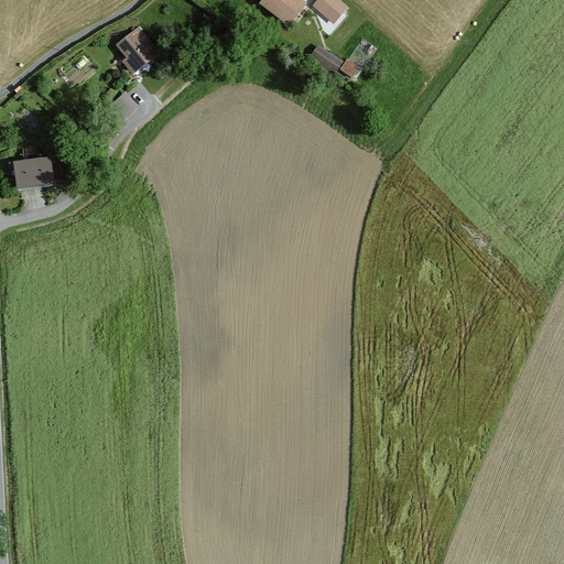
[(264,0),(261,6),(290,26),(305,6),(297,0),(264,0)]
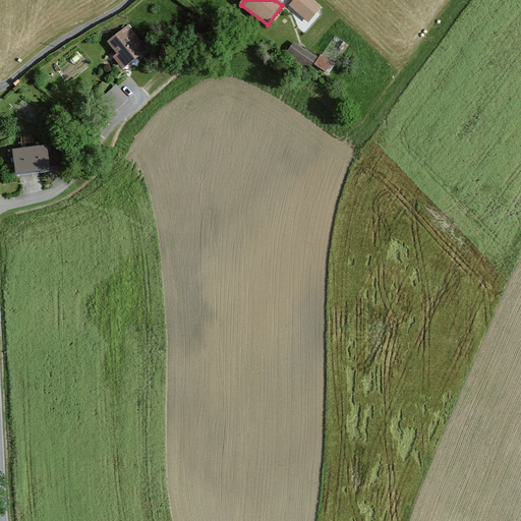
[(312,0),(295,0),(289,6),(308,22),(322,7),(312,0)]
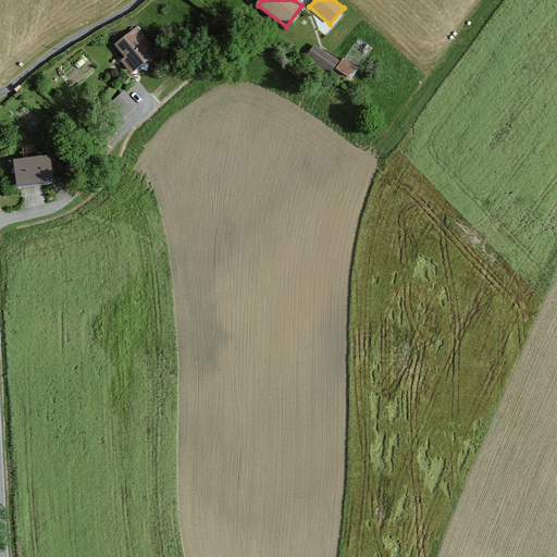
[(157,53),(137,28),(115,46),(126,60),(123,62),(132,73),(157,53)]
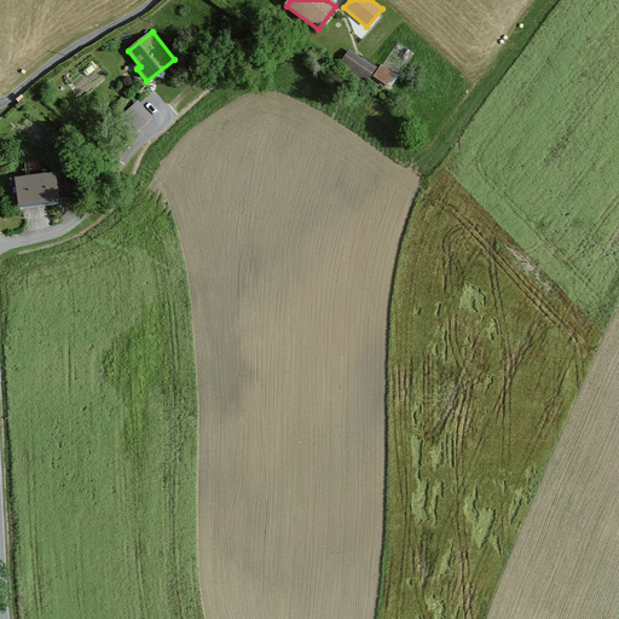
[(379,71),(350,52),(341,64),(368,81),(370,76),(387,88),(395,75),(382,65),(379,71)]
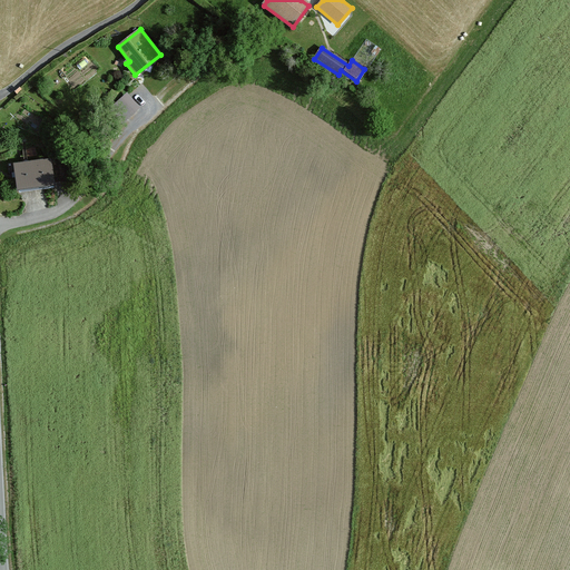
[(139,108),(127,94),(108,111),(120,125),(139,108)]
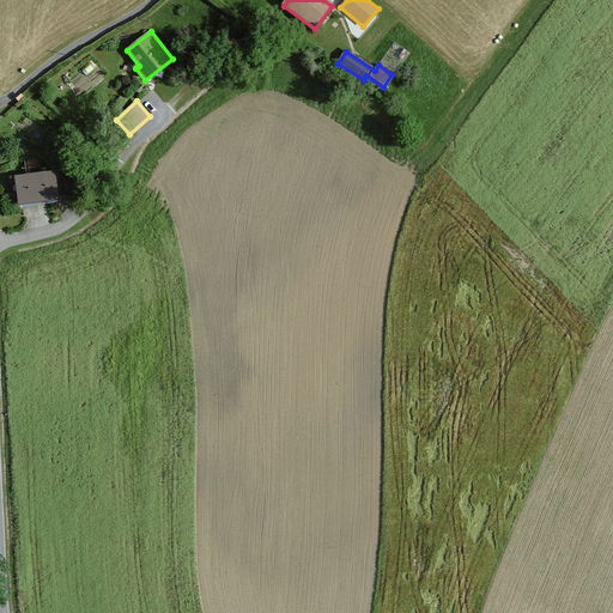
[(54,175),(17,180),(20,207),(58,202),(54,175)]
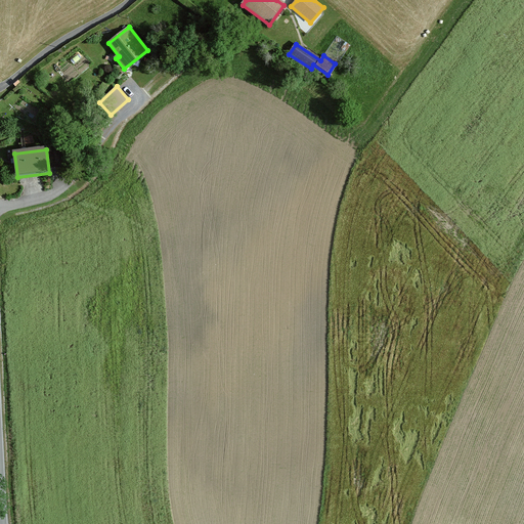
All buildings are outlined.
